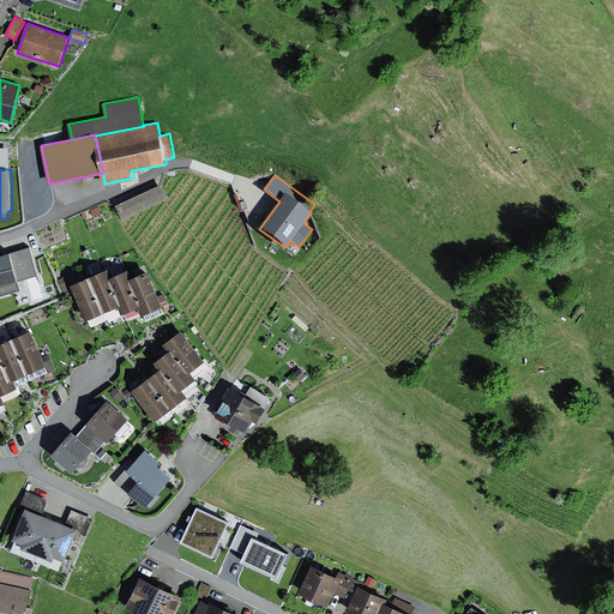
[(162,184),(118,204),(124,218),(169,197),(162,184)]
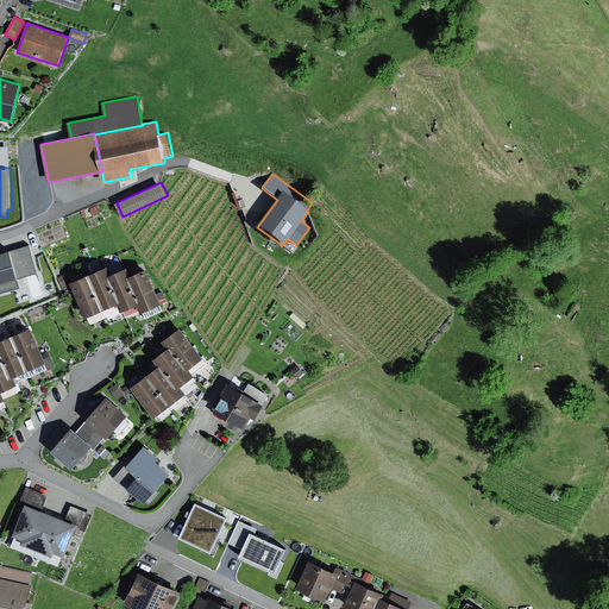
[(98,206),(89,208),(93,215),(100,212),(98,206)]
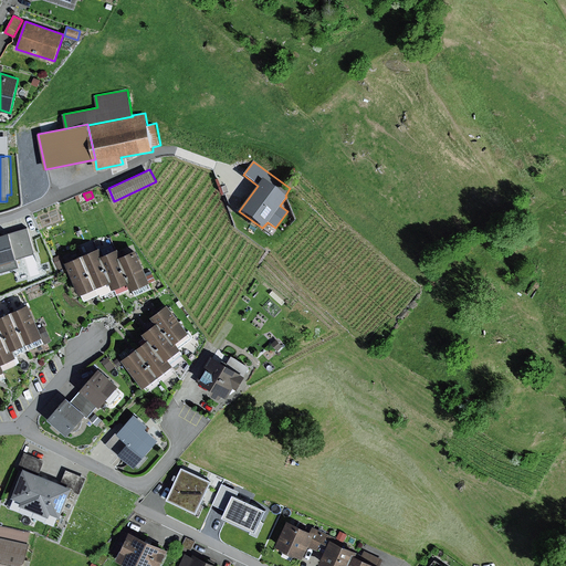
[(28,227),(0,234),(0,263),(35,253),(28,227)]
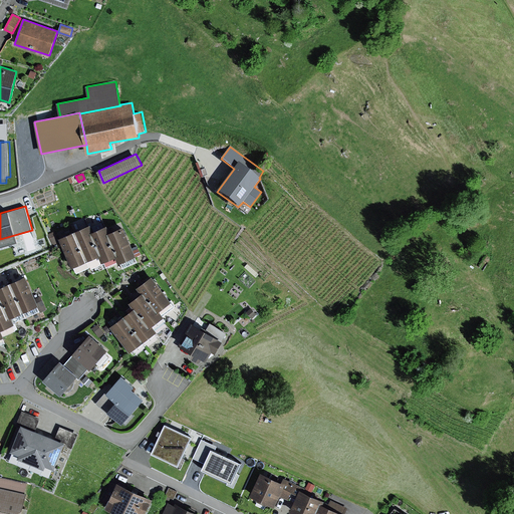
[(94,231),(91,225),(73,232),(87,262),(100,256),(90,233),(94,231)]
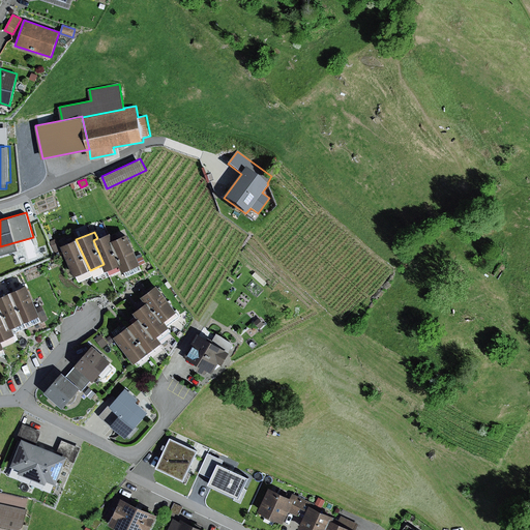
[(114,240),(111,233),(97,238),(93,240),(104,264),(107,270),(121,264),(111,241),(114,240)]
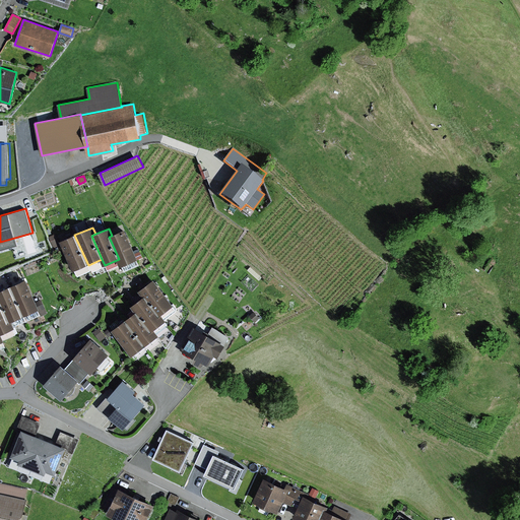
[(139,259),(126,230),(112,236),(109,237),(119,259),(122,267),(139,259)]
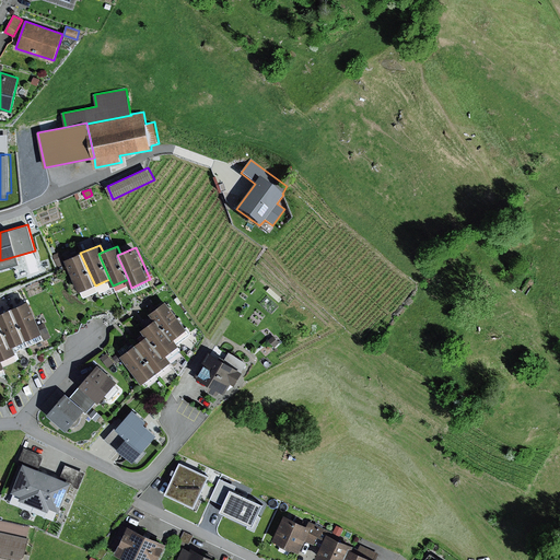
[(95,286),(80,253),(66,259),(80,292),(95,286)]
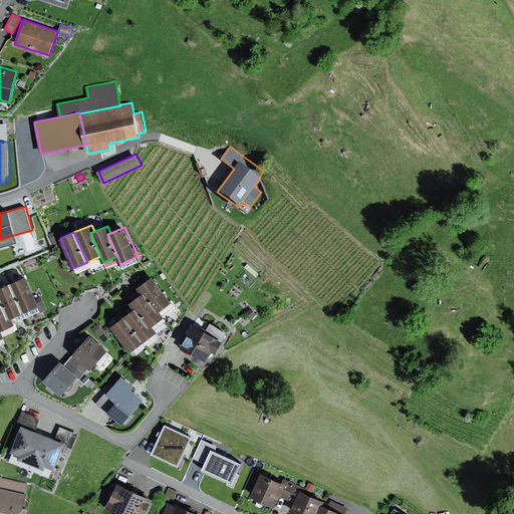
[(161,310),(173,301),(153,275),(139,286),(144,293),(159,312),(161,310)]
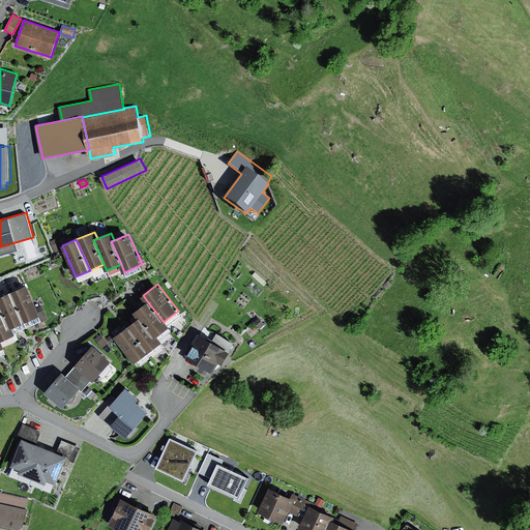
[(28,285),(13,291),(27,321),(40,315),(28,285)]
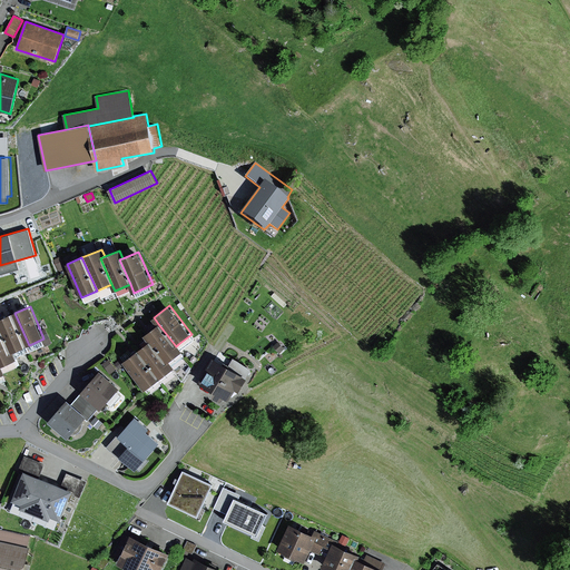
[(15,313),(0,318),(0,327),(2,326),(13,352),(29,345),(15,313)]
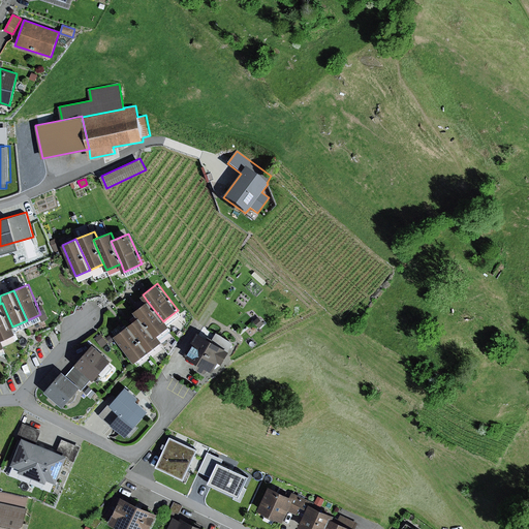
[(159,335),(170,325),(165,319),(163,321),(148,302),(135,311),(139,316),(156,337),(159,335)]
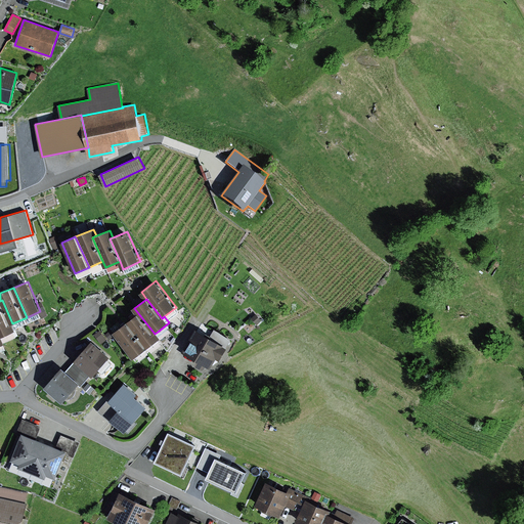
[(0,301),(0,334),(1,337),(15,331),(12,323),(2,300),(0,301)]
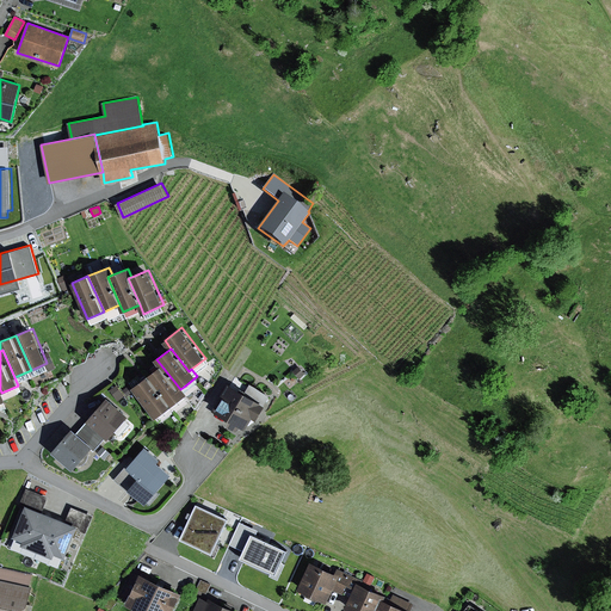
[(171,407),(189,394),(184,387),(180,389),(161,365),(147,376),(171,407)]
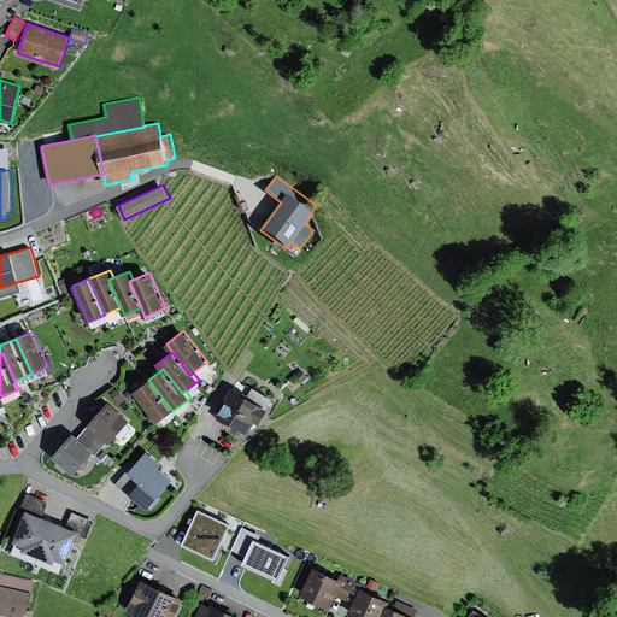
[(309,377),(301,370),(295,375),(303,382),(309,377)]
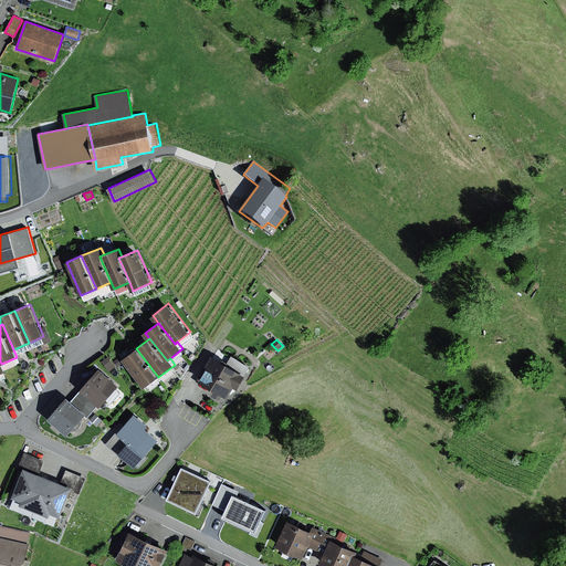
[(145,387),(158,377),(136,348),(123,358),(145,387)]
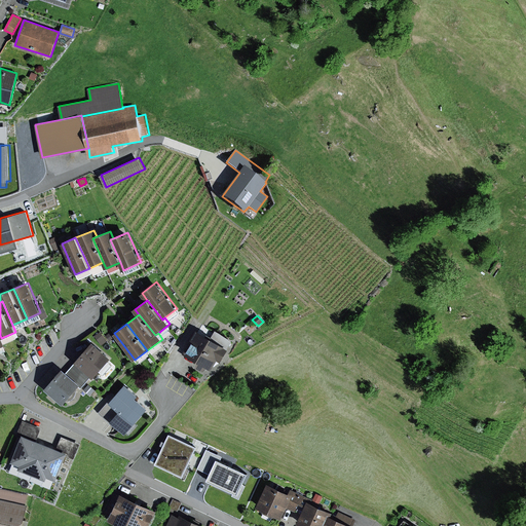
[(232,341),(202,324),(199,331),(197,330),(184,351),(198,360),(196,365),(204,369),(209,367),(213,369),(218,359),(222,361),(229,348),(228,348),(232,341)]
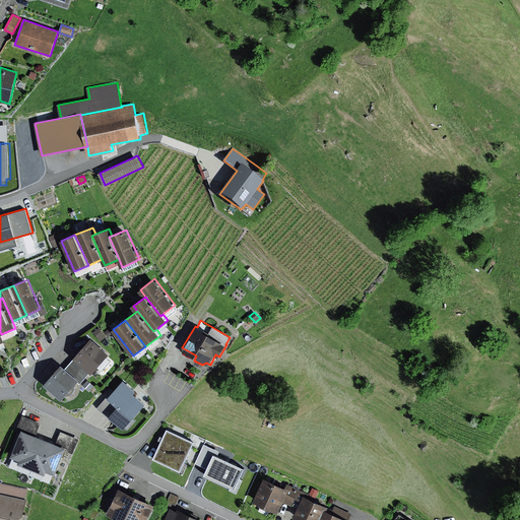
[(106,337),(100,328),(92,332),(99,341),(106,337)]
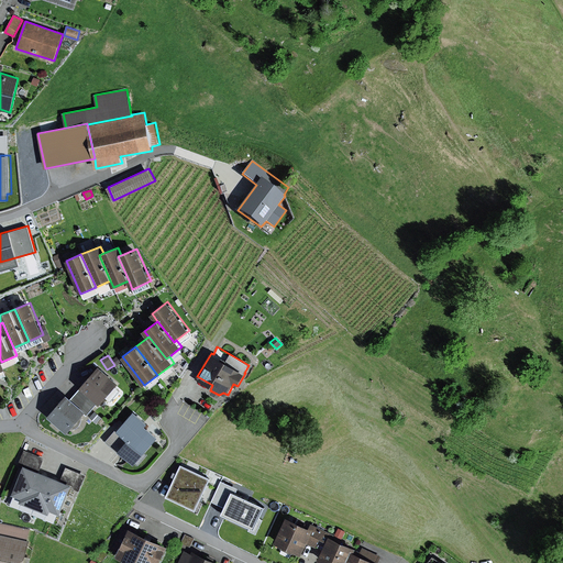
[(122,361),(118,355),(113,360),(117,365),(122,361)]
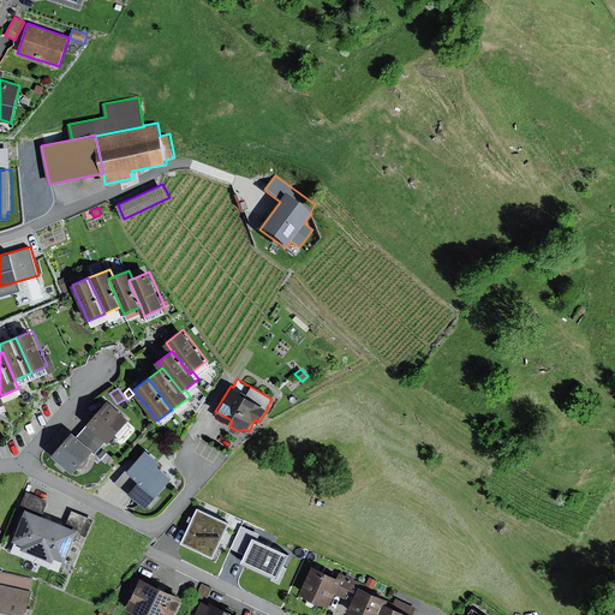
[(108,400),(88,423),(107,440),(109,442),(130,419),(108,400)]
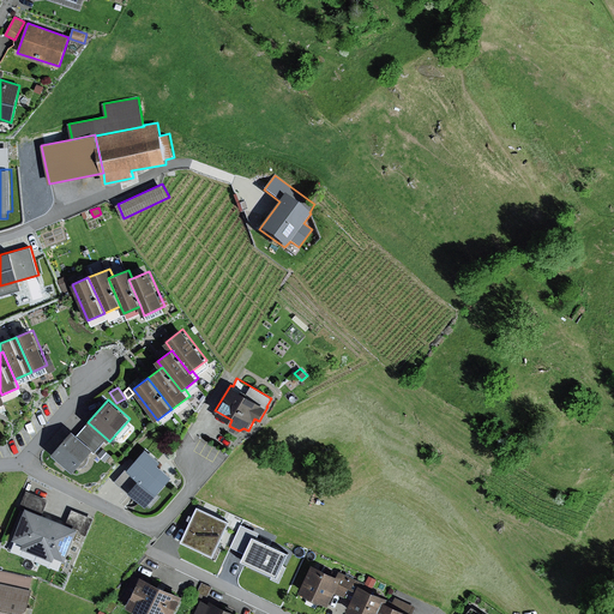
[(107,439),(88,422),(78,434),(95,449),(92,452),(94,453),(107,439)]
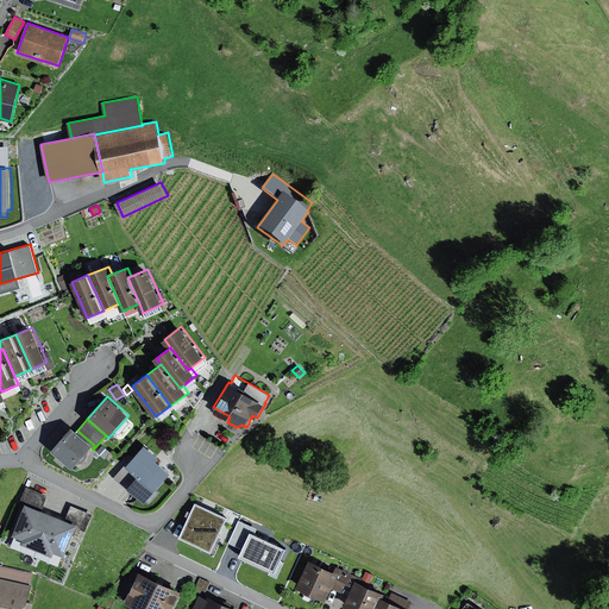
[(77,431),(73,427),(52,451),(73,469),(92,449),(94,445),(77,431)]
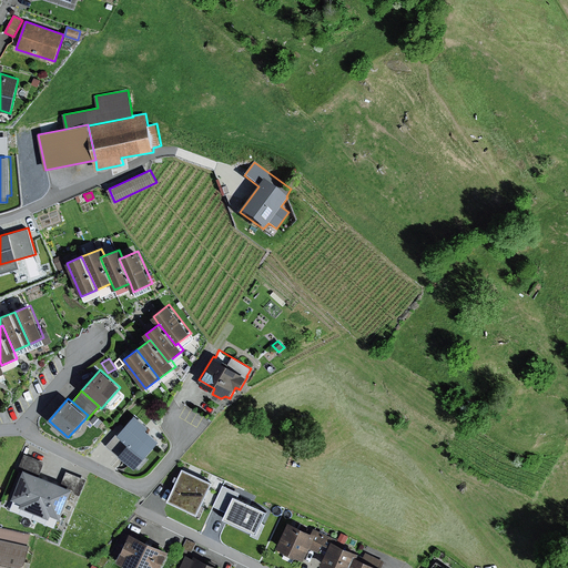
[(102,422),(95,415),(90,422),(97,427),(102,422)]
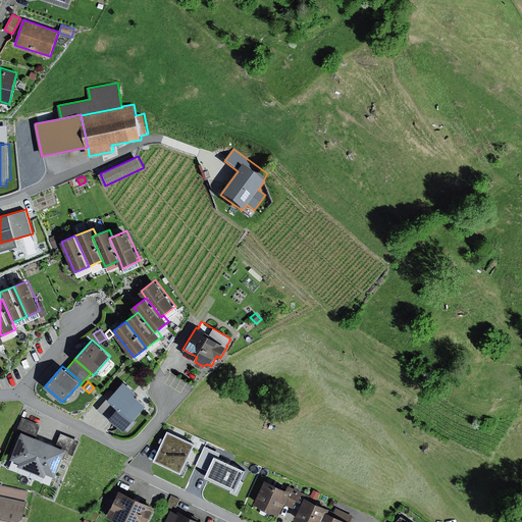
[(138,393),(124,381),(111,397),(110,396),(98,410),(110,420),(112,419),(125,430),(147,406),(135,395),(138,393)]
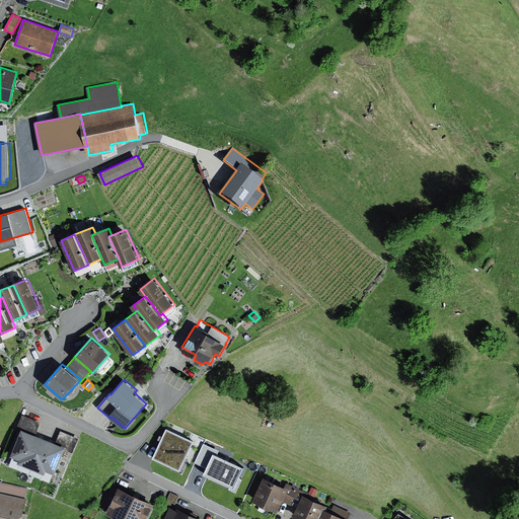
[(42,422),(22,415),(16,430),(21,432),(11,456),(19,459),(18,463),(46,474),(47,470),(56,473),(66,450),(74,453),(80,438),(61,430),(56,442),(36,435),(42,422)]
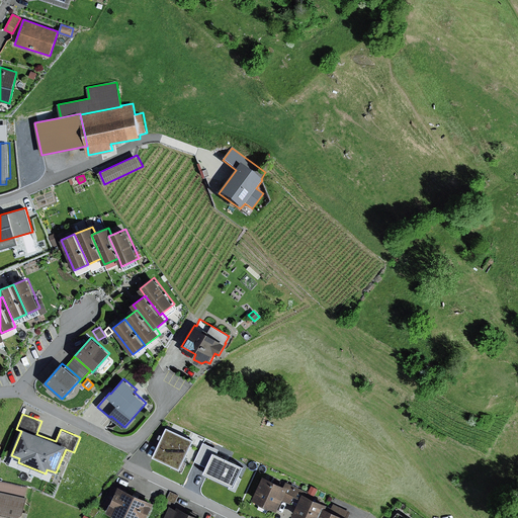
[(194,440),(167,427),(153,457),(181,469),(194,440)]
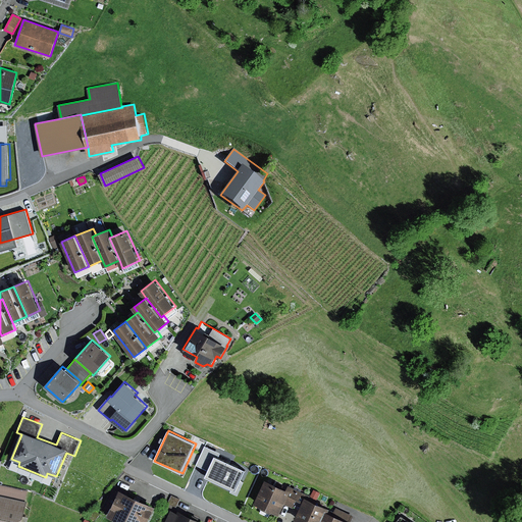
[(246,466),(205,447),(196,467),(209,472),(206,478),(235,490),(246,466)]
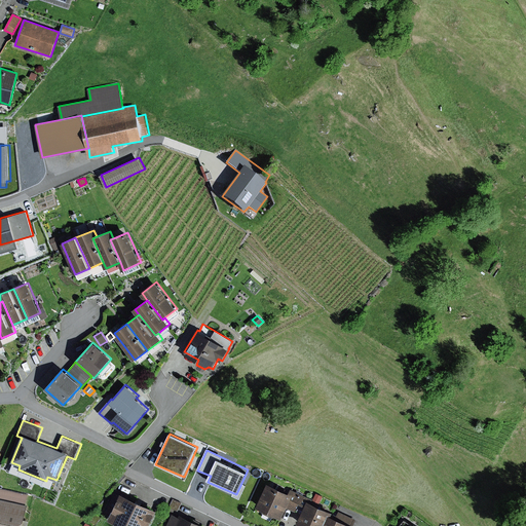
[(290,492),(268,483),(258,508),(283,518),(288,508),(296,511),(302,494),(291,489),(290,492)]
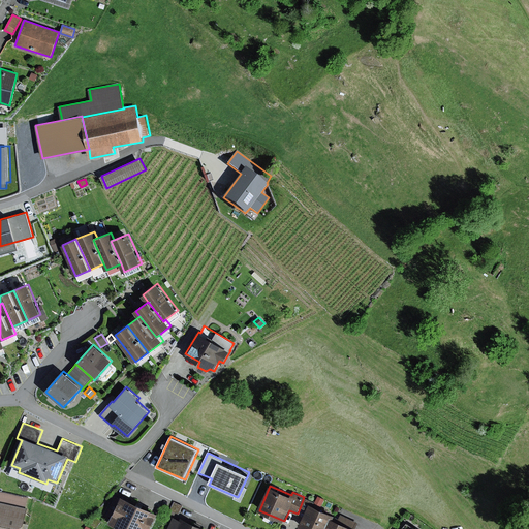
[(209,495),(196,489),(192,496),(206,502),(209,495)]
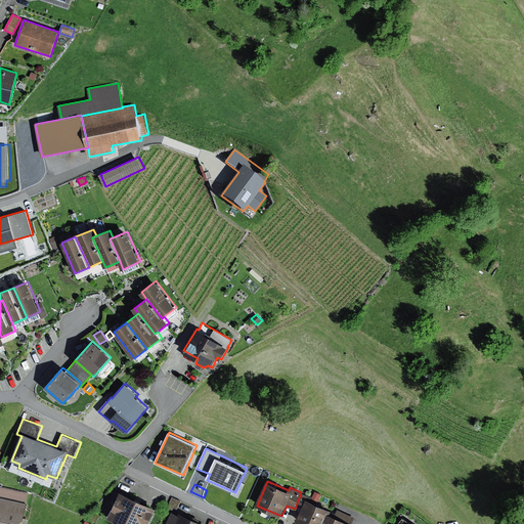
[(0,523),(23,523),(28,503),(27,503),(29,492),(0,486),(0,523)]
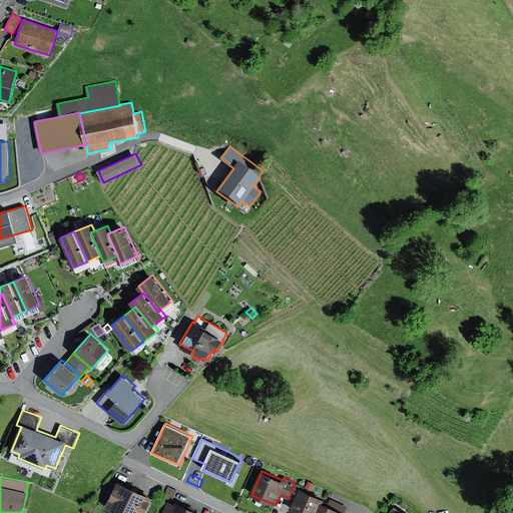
[(145,512),(153,498),(118,481),(106,507),(117,512),(145,512)]
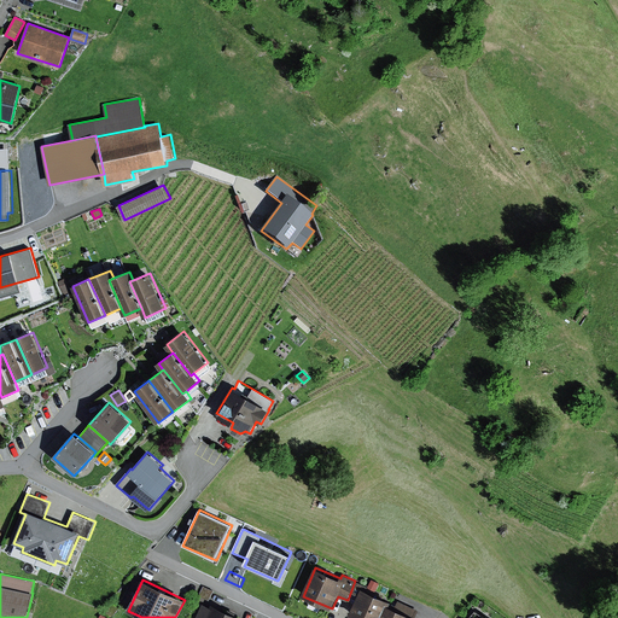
[(391,601),(362,589),(365,584),(355,581),(348,600),(355,604),(350,614),(356,617),(415,617),(419,611),(401,602),(396,604),(395,607),(389,605),(391,601)]
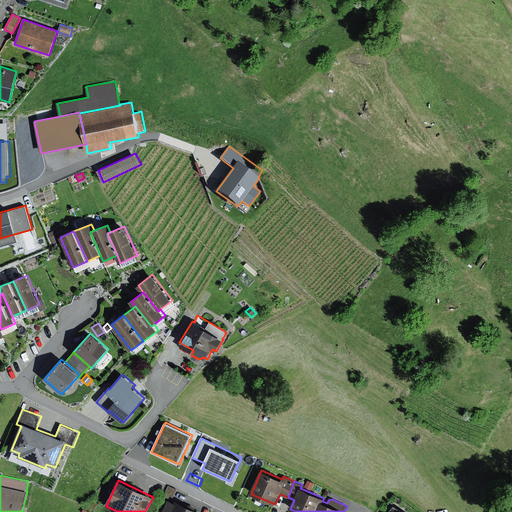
[(177,490),(168,486),(165,494),(173,498),(177,490)]
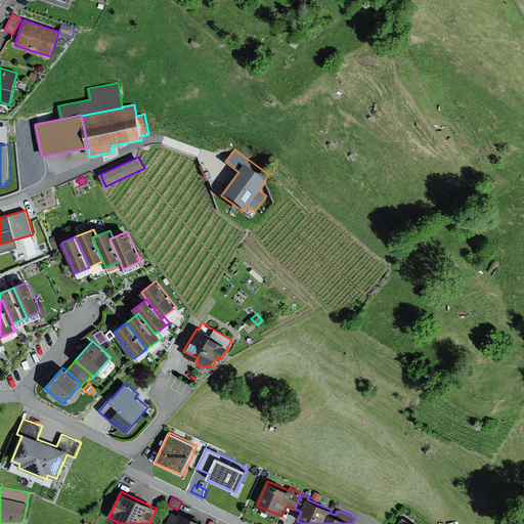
[(178,516),(171,512),(165,523),(204,523),(180,513),(178,516)]
